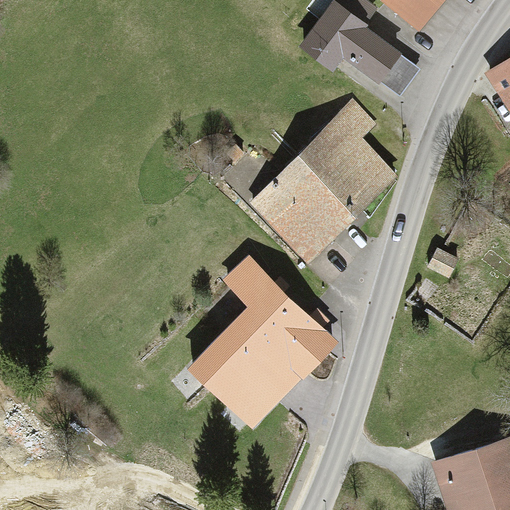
[(335,0),(303,45),(332,66),(341,53),(381,82),(401,54),(361,25),(373,9),(361,0),(335,0)]
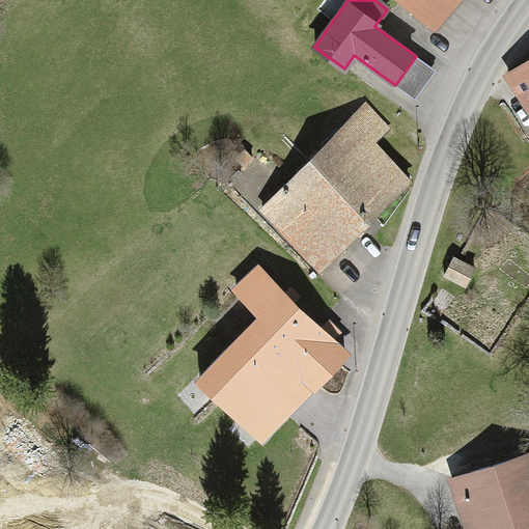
[(399,0),(434,26),(453,0),(399,0)]
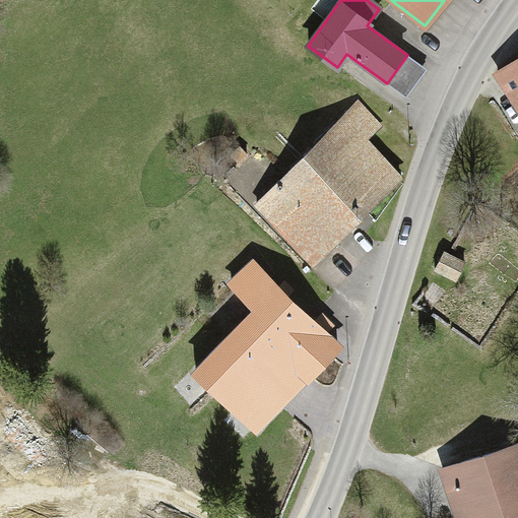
[(517,61),(498,73),(517,108),(517,61)]
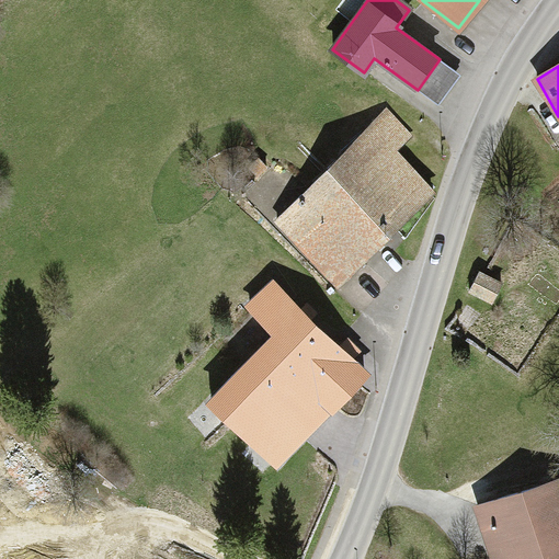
[(385,112),(273,218),(337,284),(435,190),(395,148),(408,136),(385,112)]
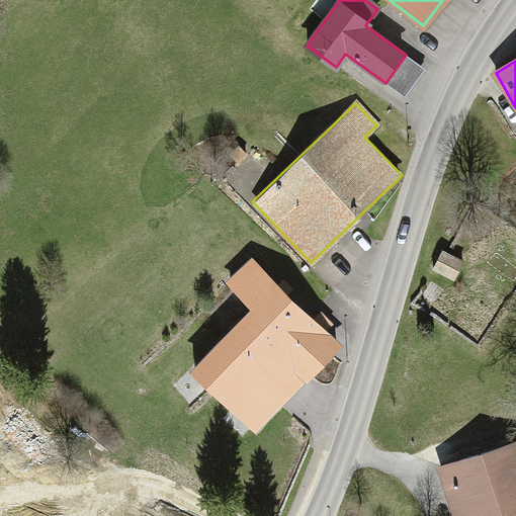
[(440,253),(432,270),(457,281),(464,264),(440,253)]
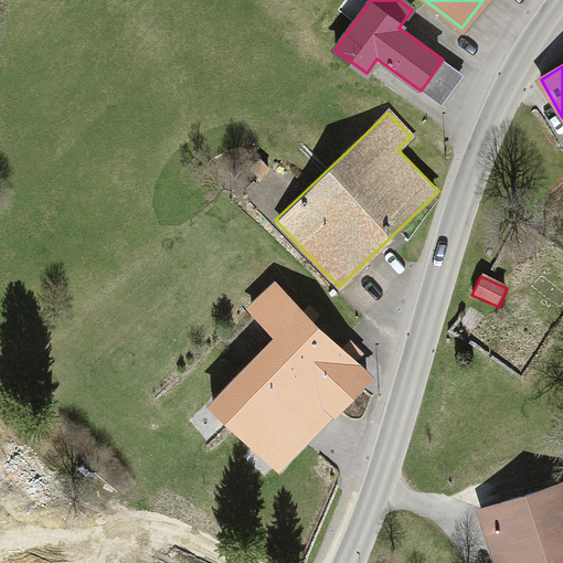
[(212,403),(283,468),(370,375),(269,283),(247,307),(276,335),(212,403)]
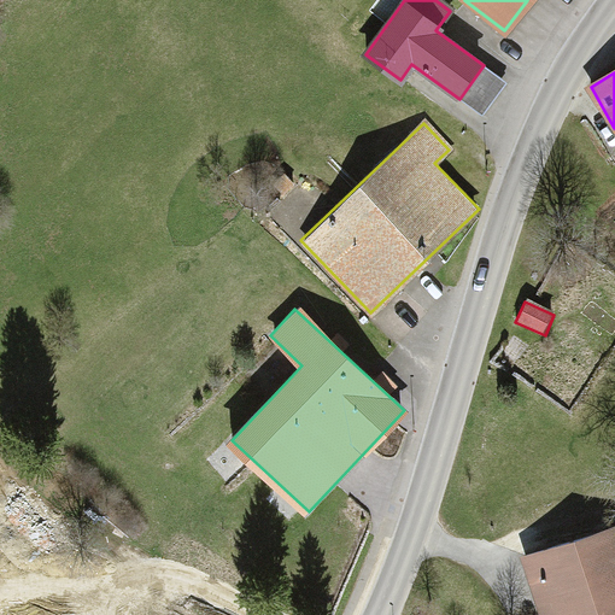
[(614,527),(527,556),(545,614),(614,614),(614,527)]
